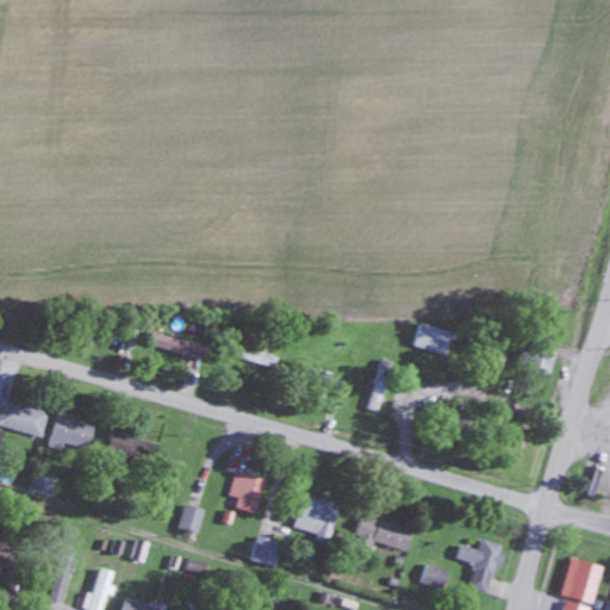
[(446,356),(452,334),(418,323),(411,347),(446,356)]
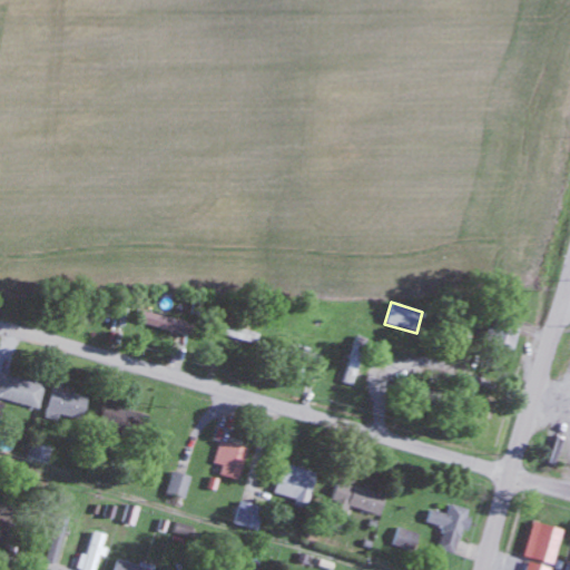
[(141,333),(187,335),(188,320),(143,316),(141,333)]
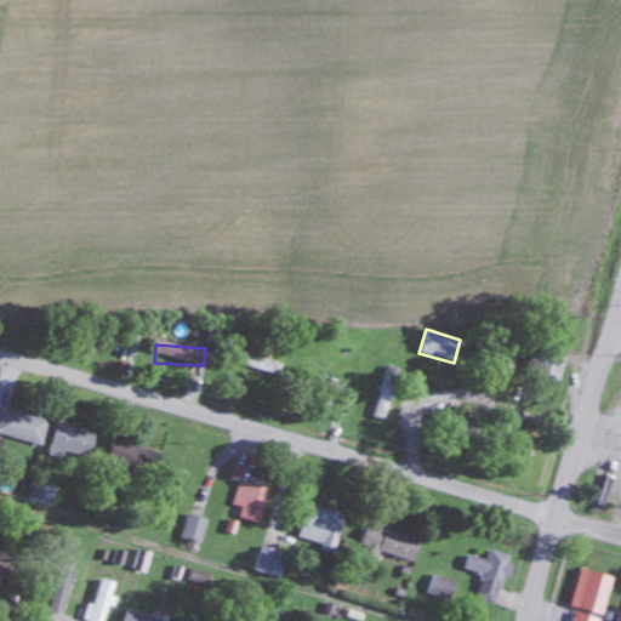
[(530,374),(559,382),(565,362),(536,352),(530,374)]
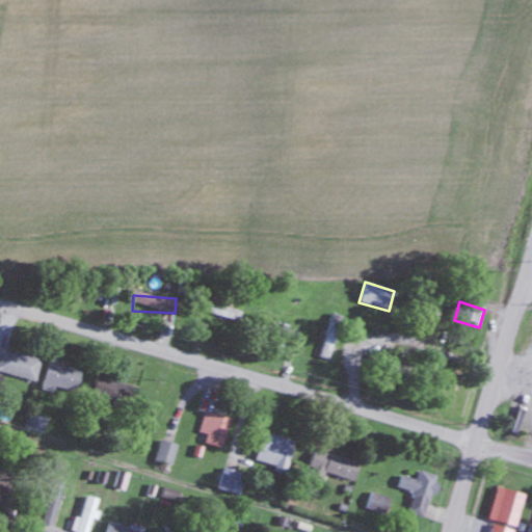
[(236,320),(239,312),(212,303),(209,313),(236,320)]
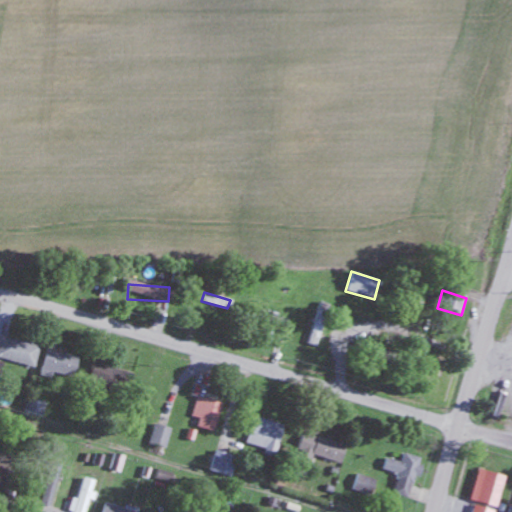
[(330,306),(321,302),(305,343),(315,347),(330,306)]
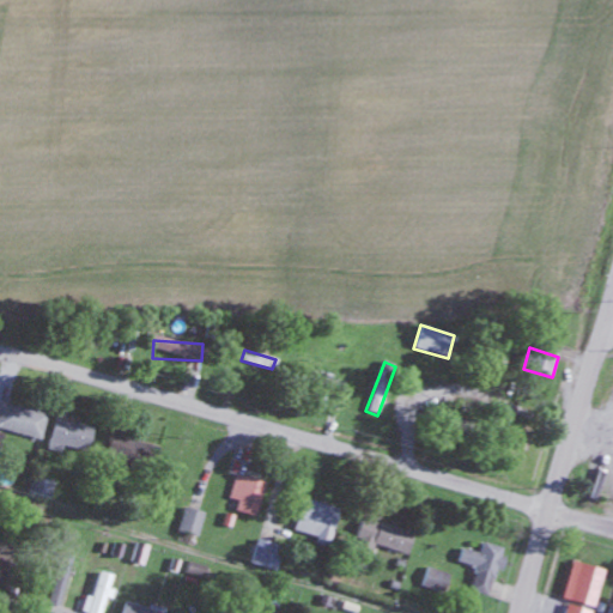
[(47,414),(0,402),(0,429),(41,439),(47,414)]
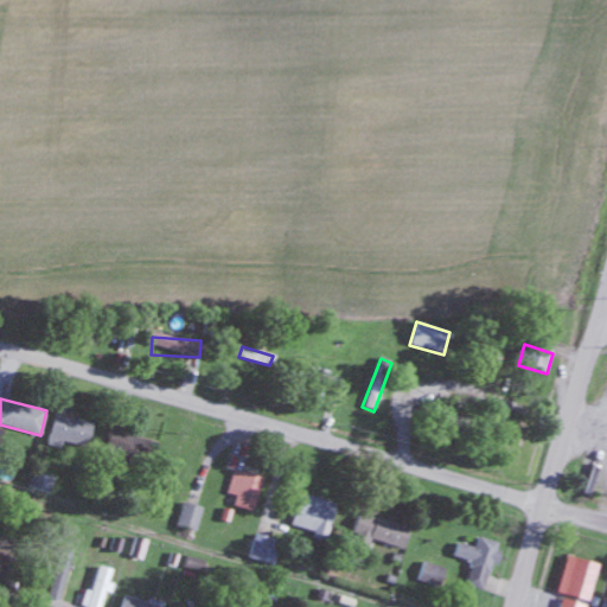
[(93,422),(55,413),(48,441),(85,451),(93,422)]
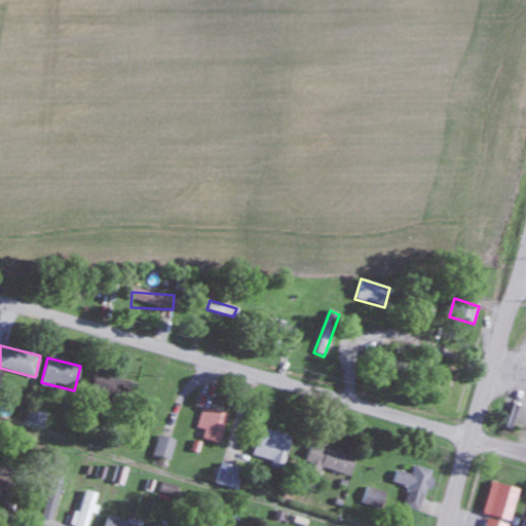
[(109,397),(119,377),(99,367),(88,386),(109,397)]
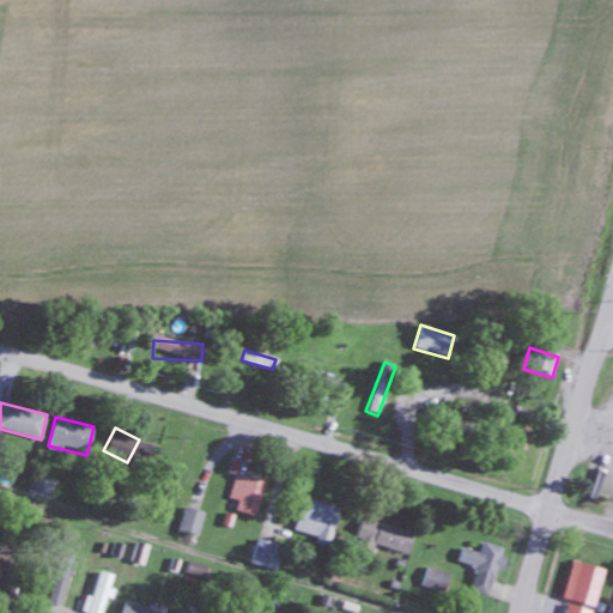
[(229,498),(238,501),(236,510),(255,517),(266,484),(236,474),(229,498)]
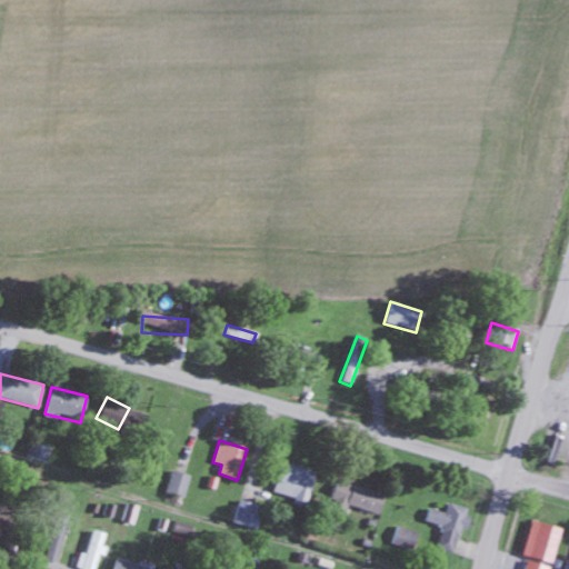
[(50,447),(30,441),(26,459),(46,463),(50,447)]
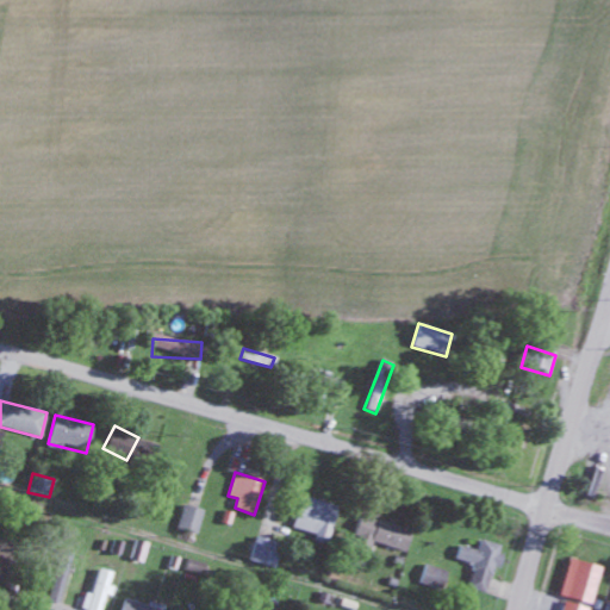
[(327,541),(337,508),(302,496),(291,530),(327,541)]
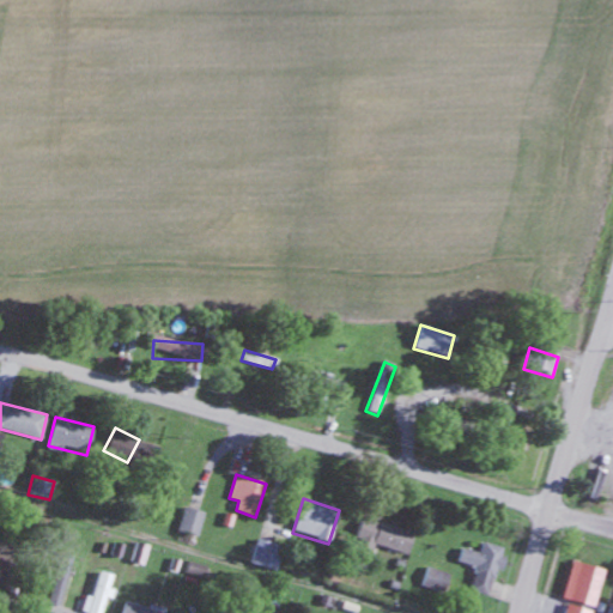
[(176,532),(196,538),(205,514),(184,508),(176,532)]
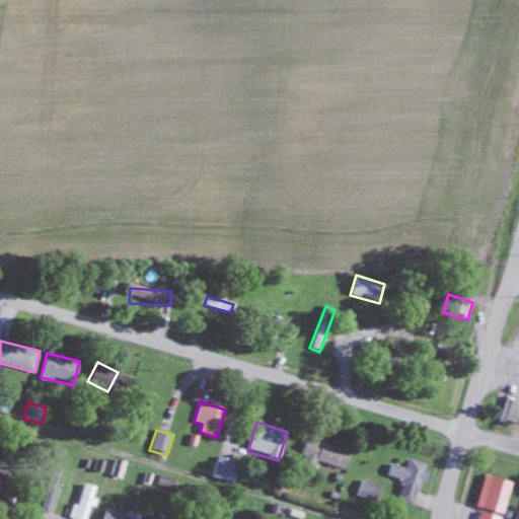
[(352,451),(304,439),(299,458),(347,469),(352,451)]
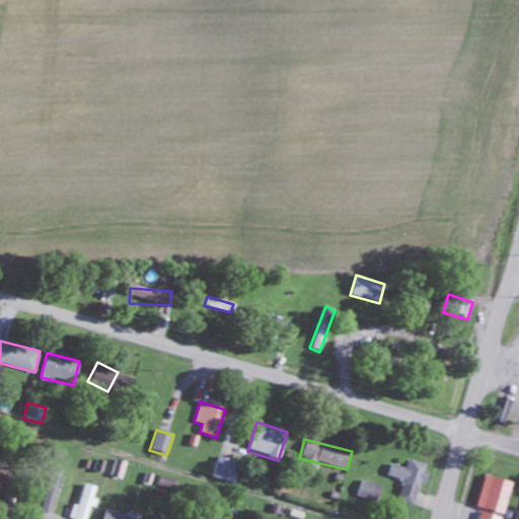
[(212,476),(231,483),(238,464),(219,456),(212,476)]
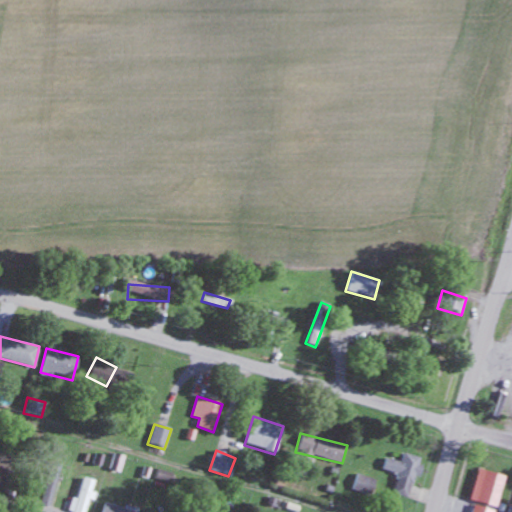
[(119,471),(124,458),(115,454),(110,467),(119,471)]
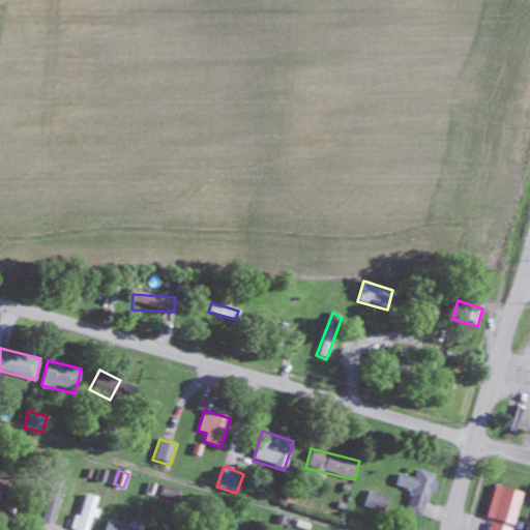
[(415,479),(398,474),(394,487),(411,491),(406,512),(425,517),(436,474),(417,470),(415,479)]
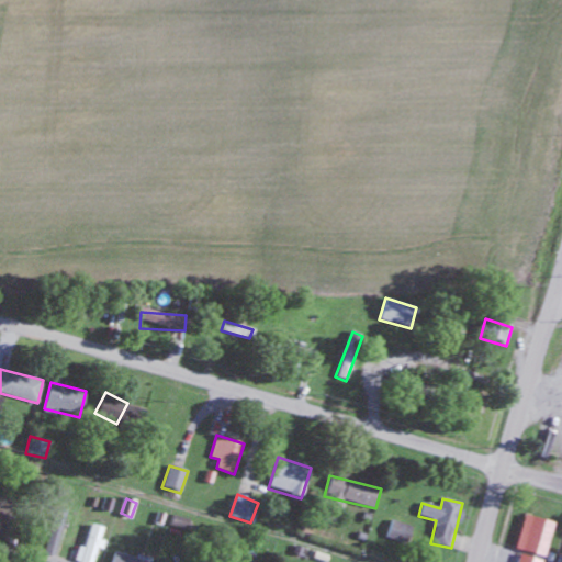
[(0,541),(12,542),(12,516),(0,516),(0,541)]
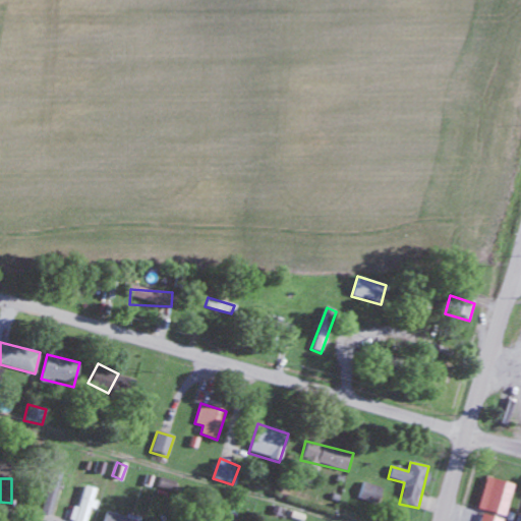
[(506,517),(514,484),(494,479),(485,512),(506,517)]
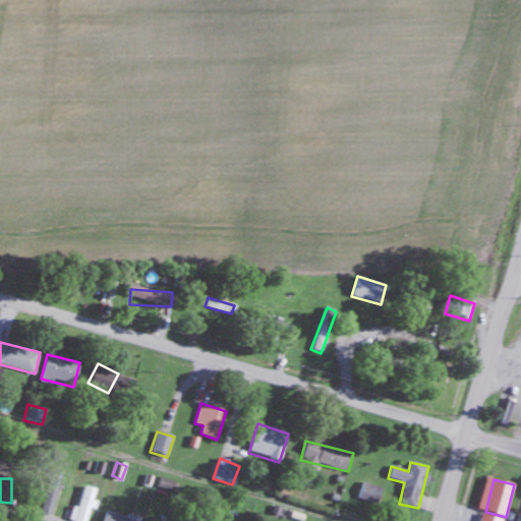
[(375,486),(361,484),(358,498),(372,500),(375,486)]
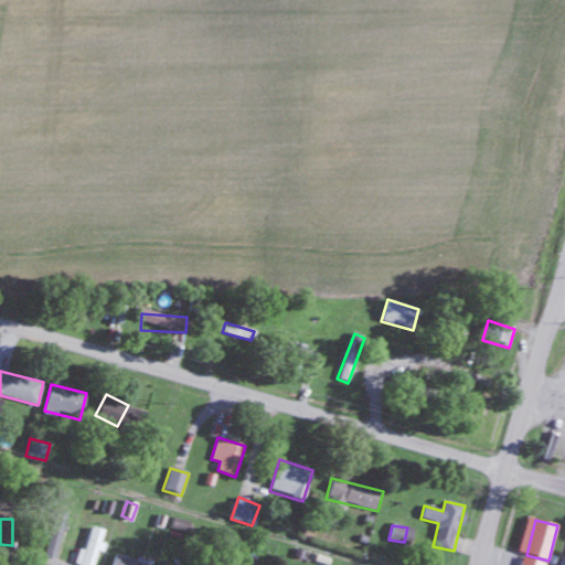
[(94,564),(105,532),(91,526),(78,564),(94,564)]
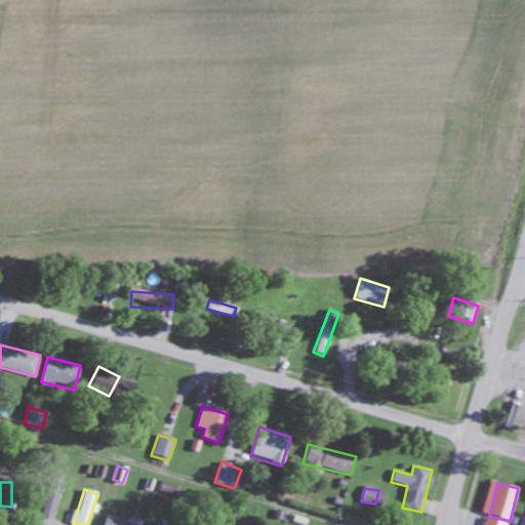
[(104,524),(139,524),(107,516),(104,524)]
